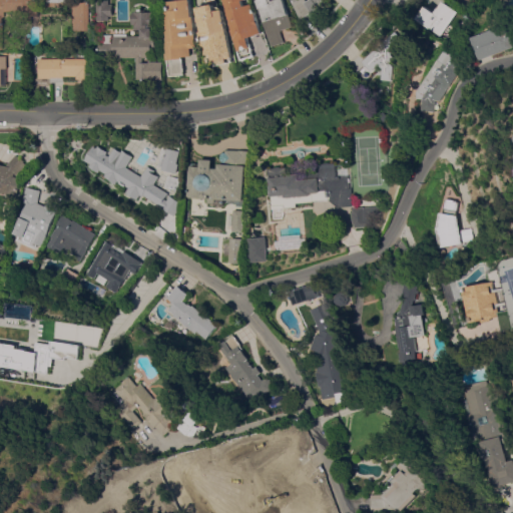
[(0,0),(36,0),(37,15),(22,15),(23,22),(13,22),(12,12),(4,12),(4,17),(2,17),(3,49),(0,49),(0,0)]
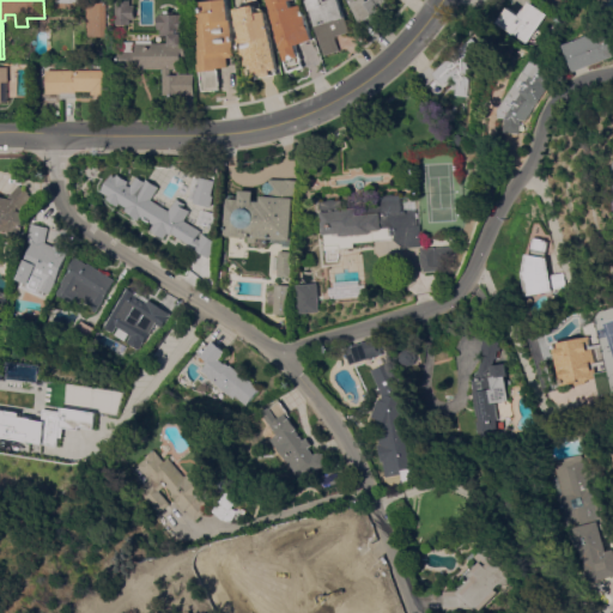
[(131,0),(131,5),(135,5),(135,19),(131,19),(131,24),(116,24),(116,0),(131,0)]
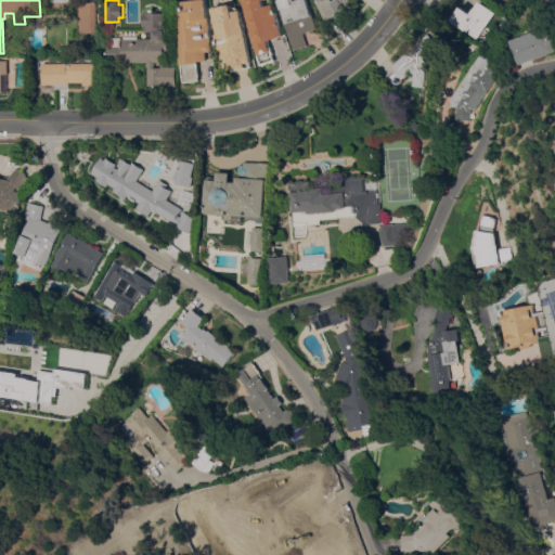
[(207,0),(213,51),(206,52),(207,61),(197,62),(199,81),(183,84),(181,59),(182,57),(181,47),(183,47),(181,25),(183,25),(181,12),(184,12),(183,1),(195,0),(207,0)]
